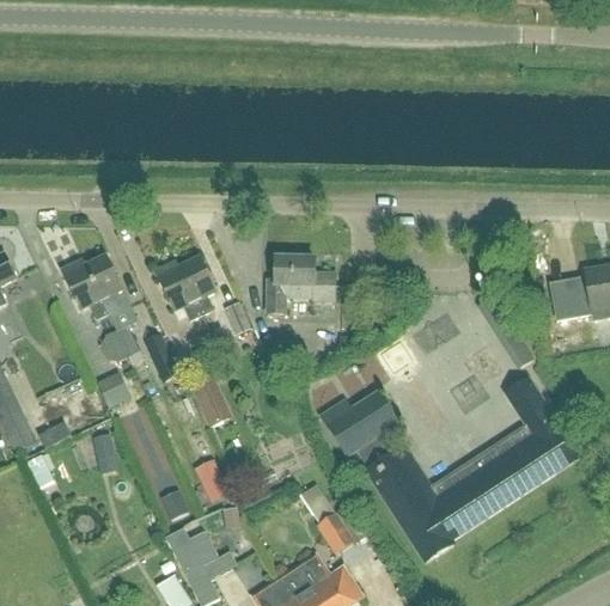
[(0,301),(6,299),(0,287),(0,285),(16,277),(2,251),(0,251),(0,301)]
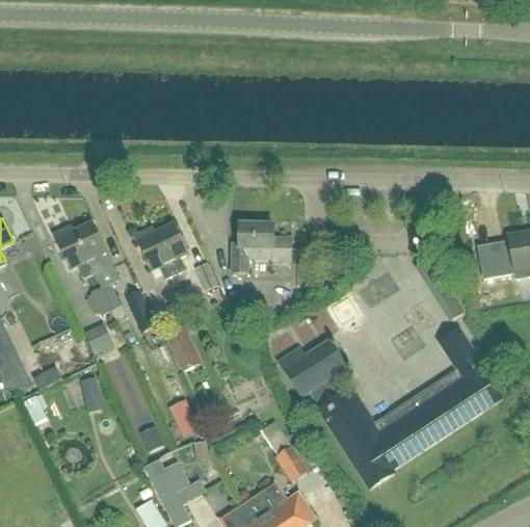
[(73,231),(93,272),(94,274),(112,265),(91,221),(73,231)]
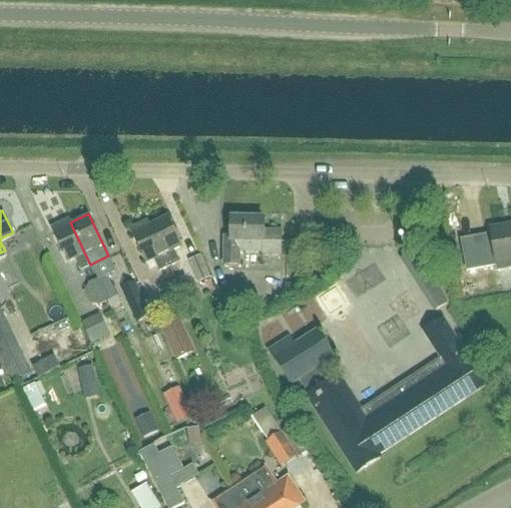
[(148,223),(166,260),(175,256),(171,247),(180,243),(166,214),(148,223)]
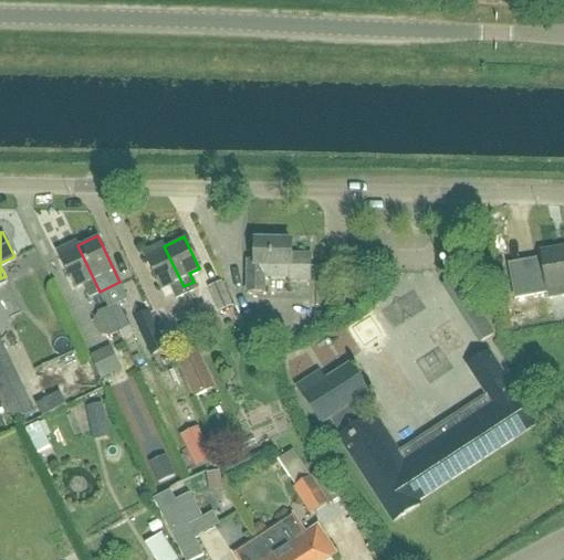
[(253,259),(244,259),(243,289),(262,289),(263,273),(288,274),(288,276),(309,276),(309,251),(290,251),(290,239),(253,239),(253,259)]
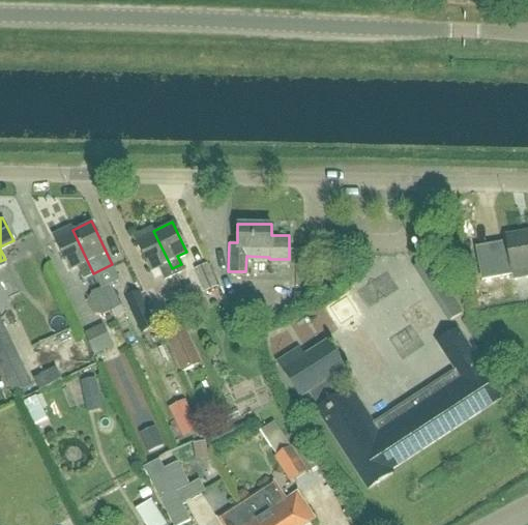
[(72,230),(54,239),(68,269),(78,264),(84,276),(92,271),(72,230)]
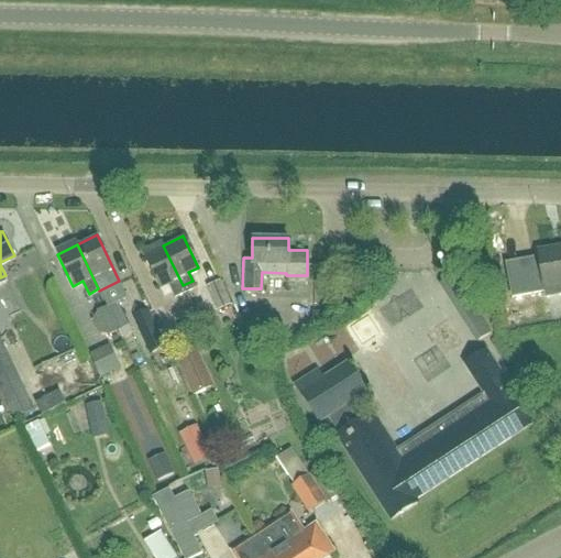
[(560,244),(537,249),(538,255),(506,261),(512,292),(545,286),(546,294),(560,291),(560,244)]
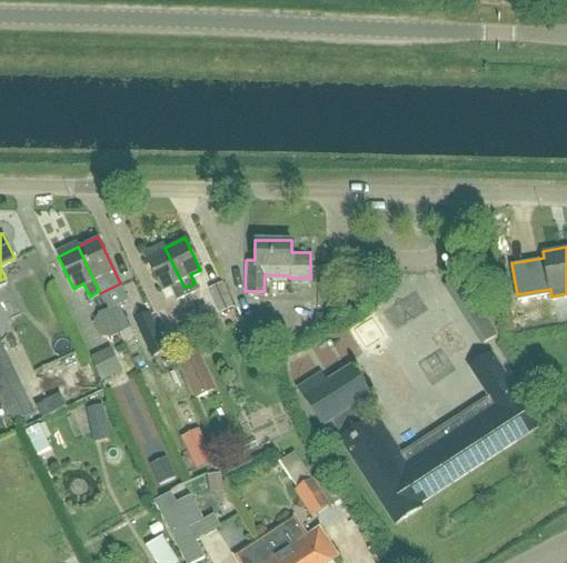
[(175,292),(185,288),(165,248),(146,257),(161,289),(171,284),(175,292)]
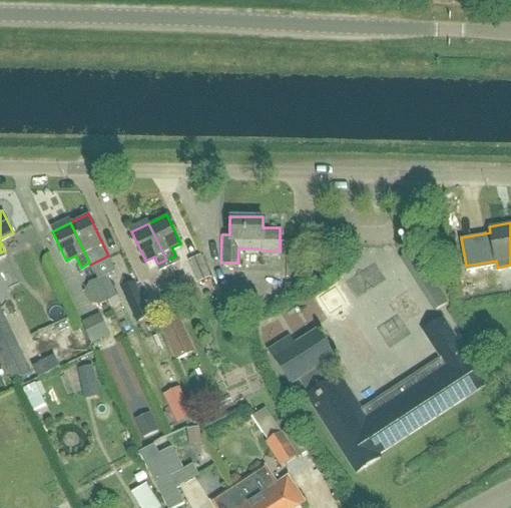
[(210,276),(199,252),(187,259),(197,281),(210,276)]
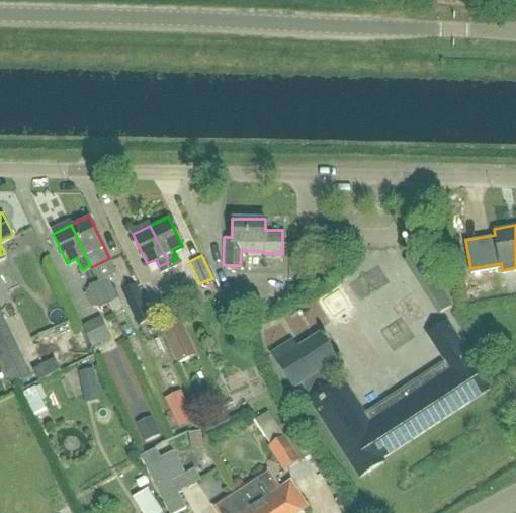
[(185,275),(176,280),(187,303),(196,297),(185,275)]
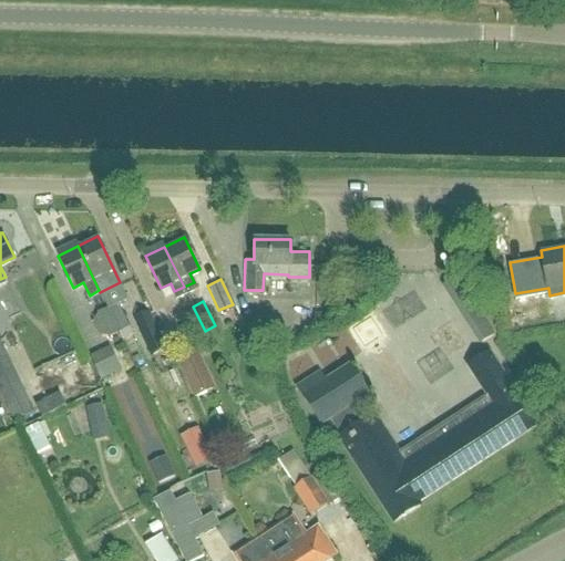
[(114,302),(106,305),(117,330),(119,329),(123,336),(133,331),(129,323),(126,324),(114,302)]
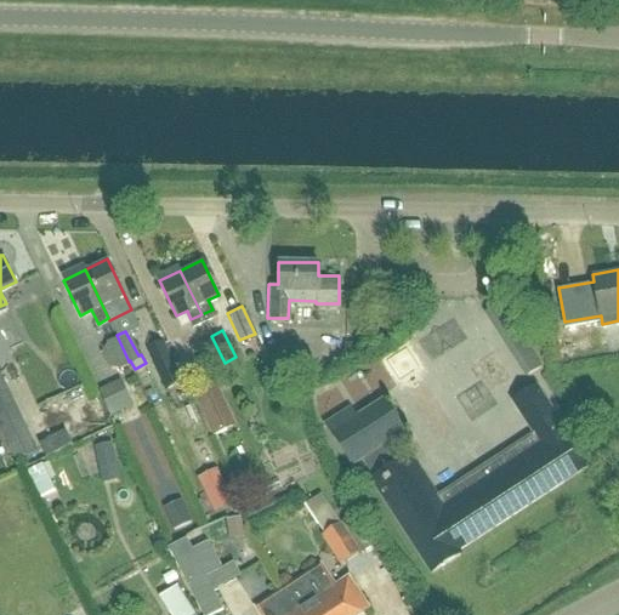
[(117,335),(106,341),(102,349),(107,364),(117,364),(118,366),(129,362),(117,335)]
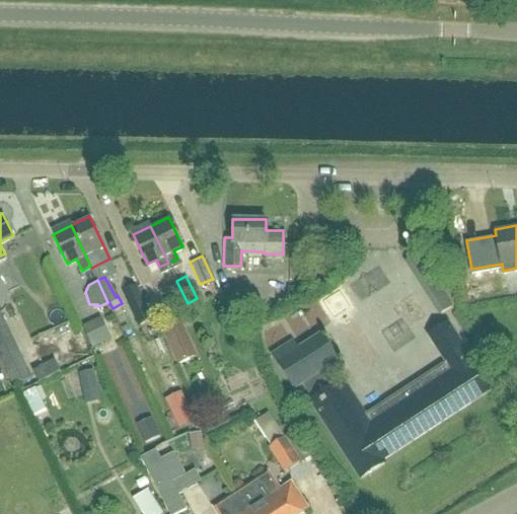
[(178,308),(188,303),(176,281),(167,286),(178,308)]
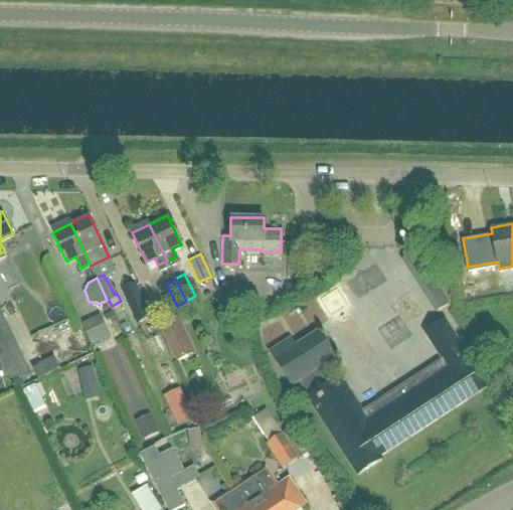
[(151,315),(136,281),(122,288),(137,321),(151,315)]
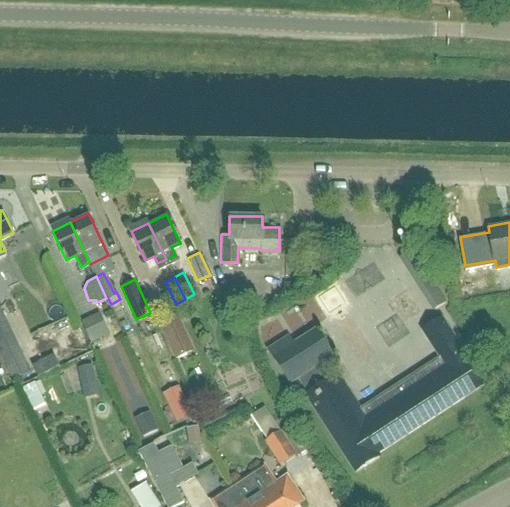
[(325,292),(334,312),(349,305),(340,285),(325,292)]
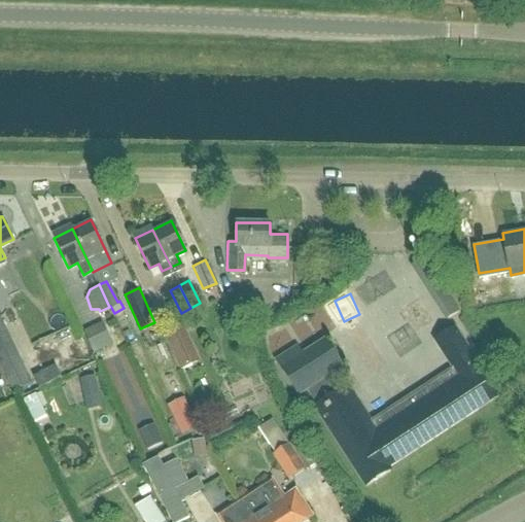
[(31,380),(0,316),(0,363),(12,389),(31,380)]
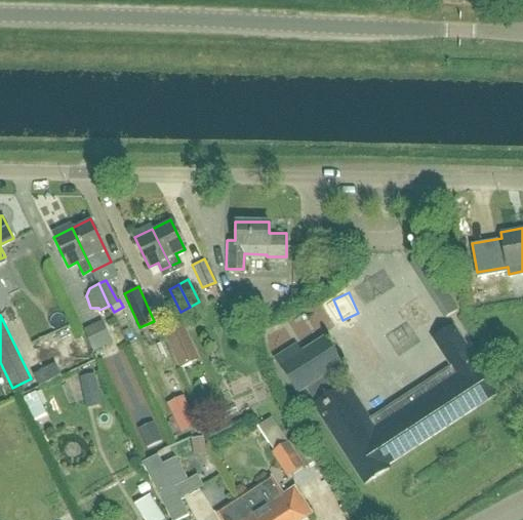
[(111,341),(101,319),(82,327),(92,350),(111,341)]
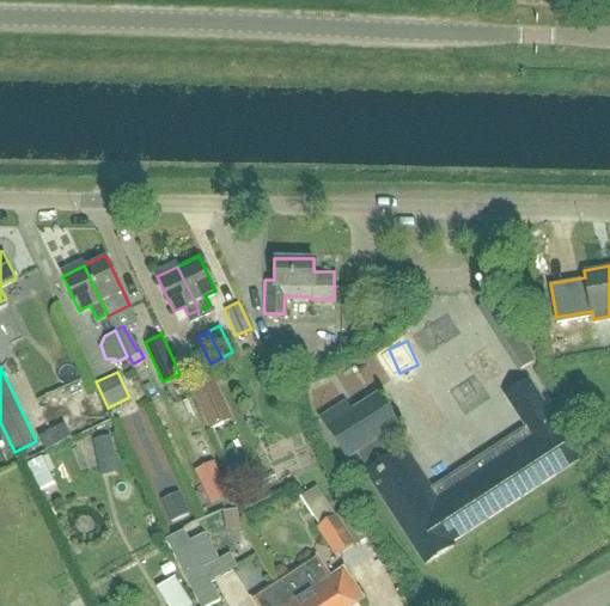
[(231,416),(212,373),(189,383),(208,426),(231,416)]
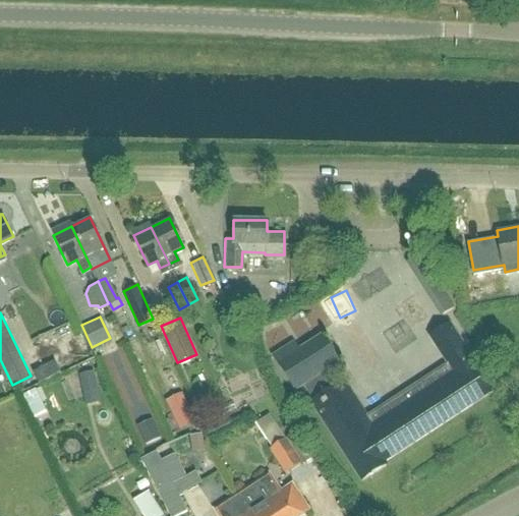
[(474,368),(445,323),(422,337),(446,371),(419,388),(415,382),(400,392),(404,398),(367,422),(340,381),(331,386),(320,369),(334,360),(316,335),(294,348),(289,341),(269,354),(291,388),(298,383),(309,399),(306,400),(358,479),(382,463),(380,461),(486,391),(472,369),(474,368)]
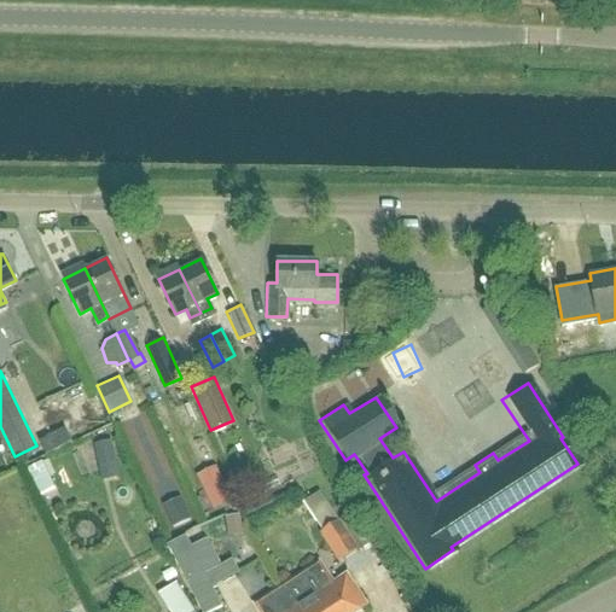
[(378,552),(349,510),(319,530),(338,559),(356,547),(366,560),(378,552)]
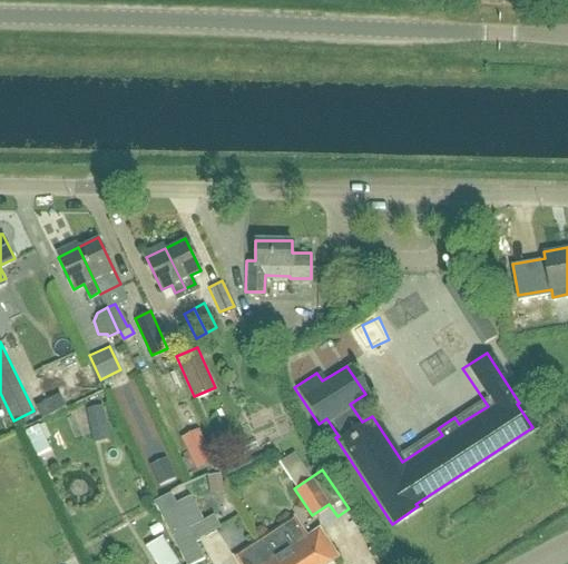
[(175,502),(170,492),(154,501),(186,563),(188,563),(204,556),(195,540),(221,526),(213,513),(203,518),(189,494),(175,502)]
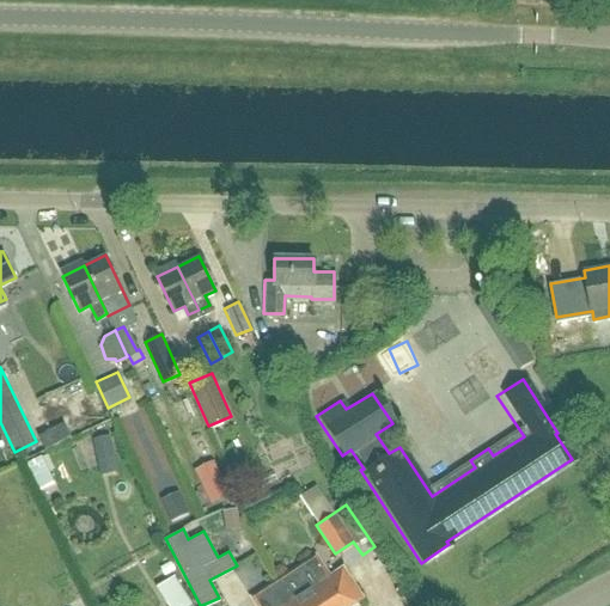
[(328,574),(313,550),(249,592),(257,605),(346,605),(361,597),(341,565),(328,574)]
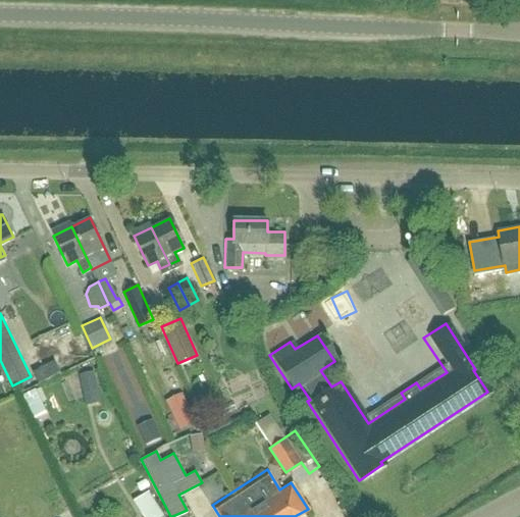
[(136,496),(146,516),(156,516),(164,513),(152,487),(136,496)]
